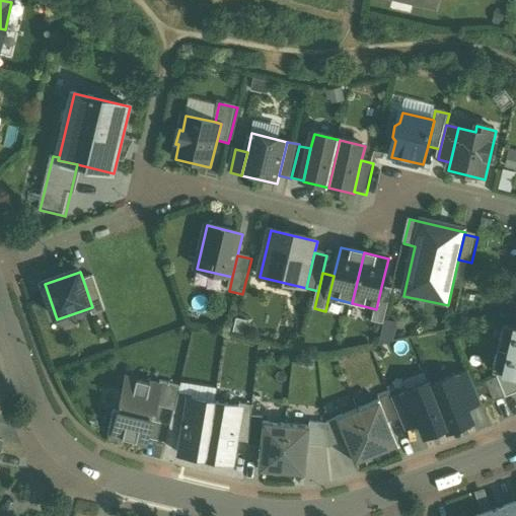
[(96,279),(84,283),(92,307),(95,316),(107,312),(96,279)]
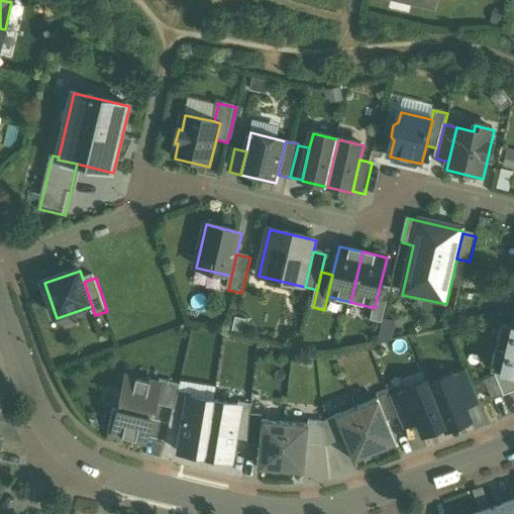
[(392,288),(380,286),(375,308),(372,321),(383,324),(392,288)]
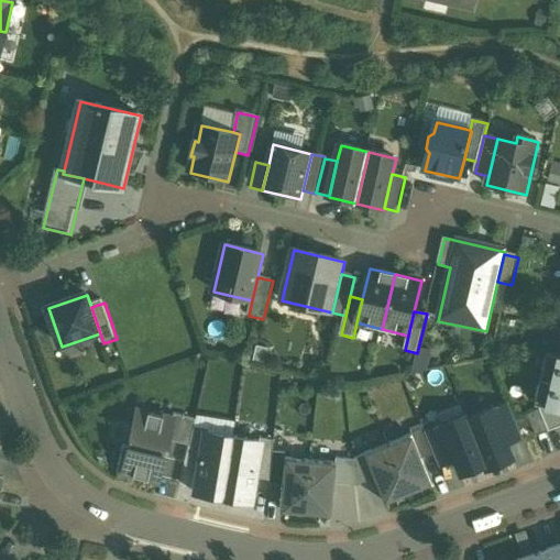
[(559,355),(548,353),(542,379),(559,382),(559,355)]
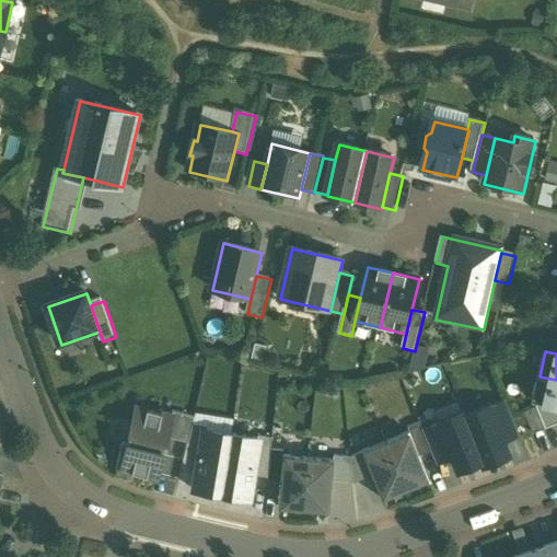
[(556,380),(540,376),(533,402),(556,406),(556,380)]
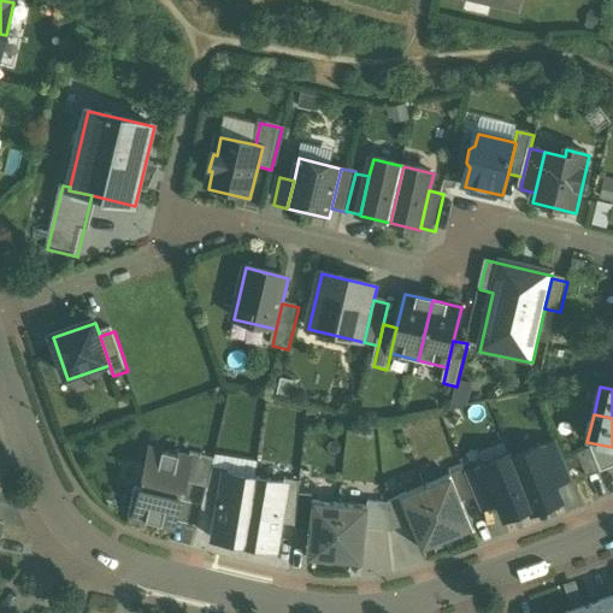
[(558,442),(541,449),(556,490),(575,483),(558,442)]
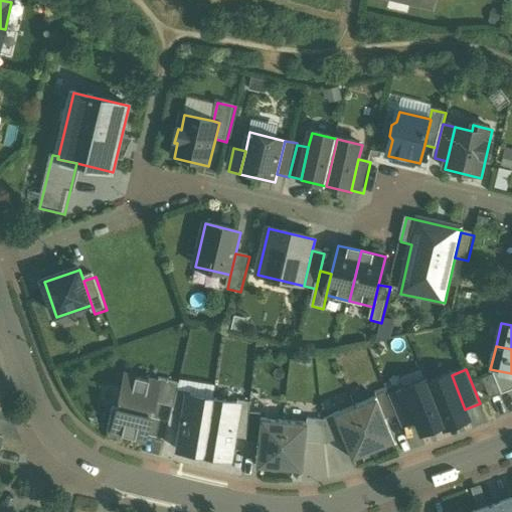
[(511,373),(496,370),(495,375),(503,396),(511,392),(511,373)]
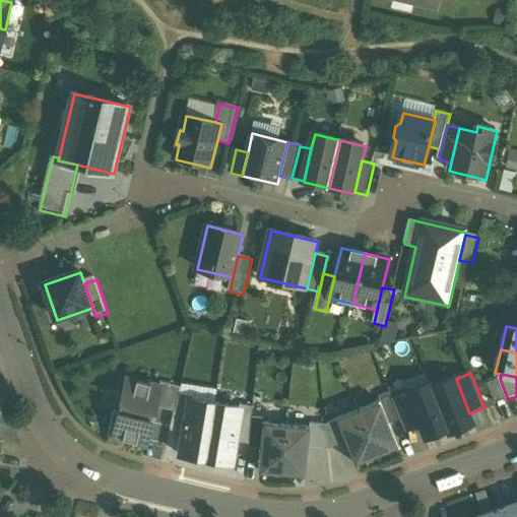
[(162,387),(129,379),(120,413),(116,412),(110,436),(147,445),(156,407),(162,387)]
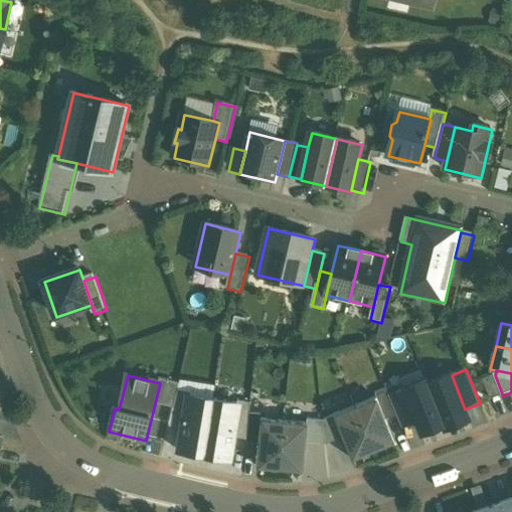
[(452,375),(429,384),(446,425),(448,430),(470,419),(465,409),(452,375)]
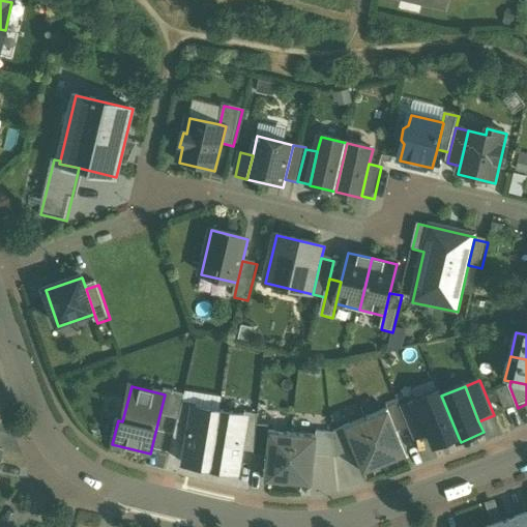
[(518,408),(509,386),(498,391),(506,412),(518,408)]
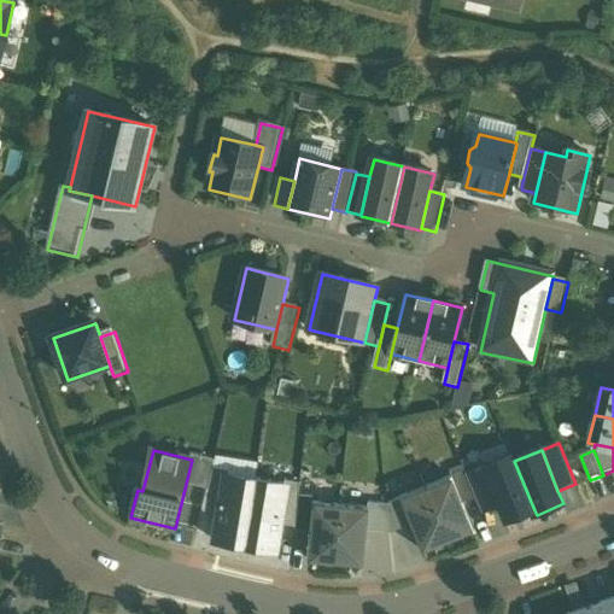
[(216,461),(193,455),(192,460),(186,484),(210,489),(214,468),(216,461)]
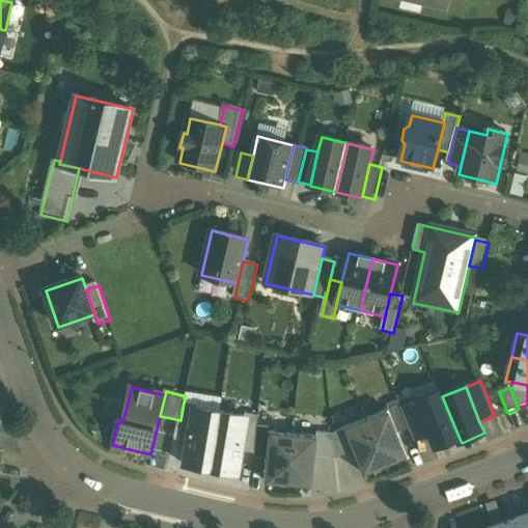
[(441,393),(417,403),(432,437),(436,448),(460,439),(442,396),(441,393)]
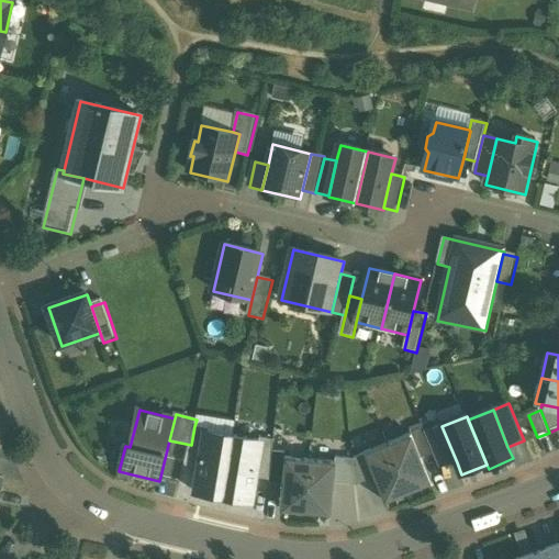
[(210,428),(194,426),(191,445),(186,466),(201,468),(207,433),(210,428)]
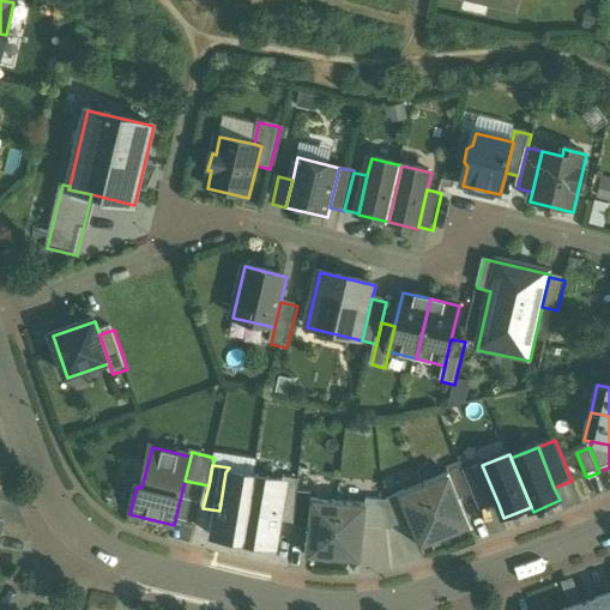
[(451,476),(461,501),(475,496),(465,472),(463,465),(448,471),(451,476)]
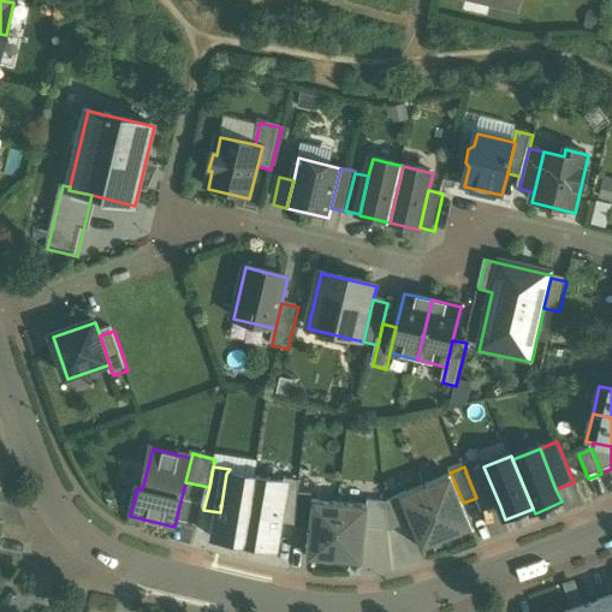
[(483,467),(467,474),(476,498),(482,514),(500,506),(483,467)]
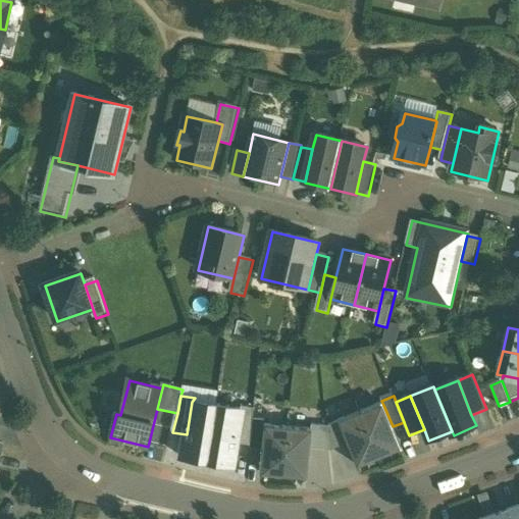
[(208,462),(217,406),(192,402),(187,434),(183,457),(208,462)]
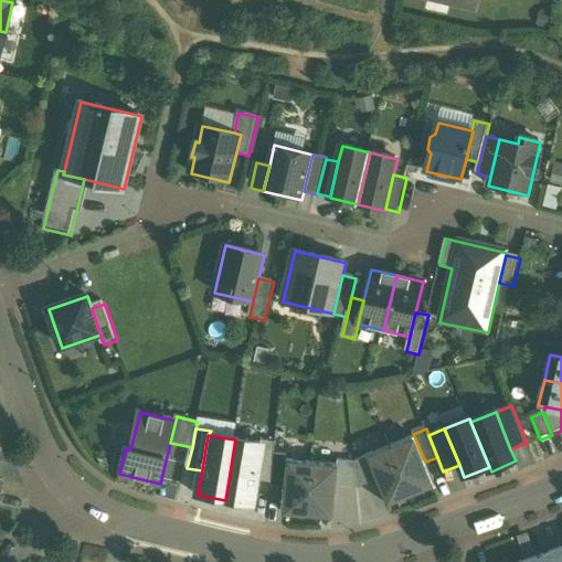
[(411,495),(434,486),(425,462),(415,438),(392,448),(411,495)]
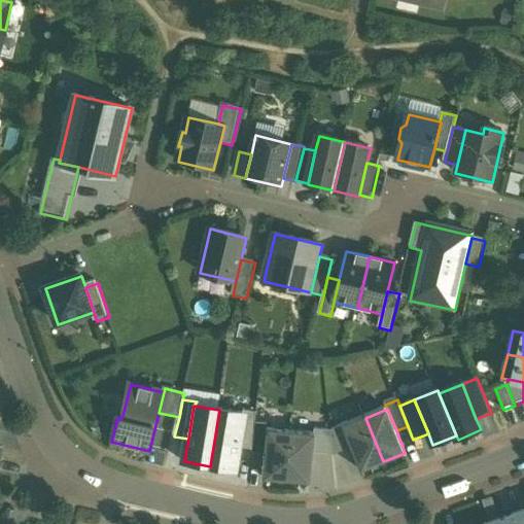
[(244,414),(219,410),(210,466),(236,470),(240,448),(246,414),(244,414)]
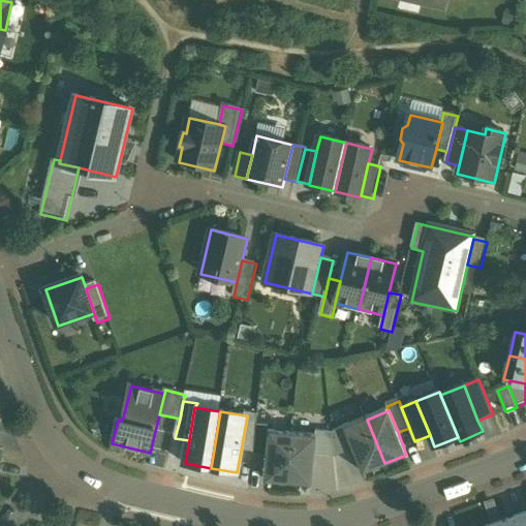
[(241,450),(255,452),(257,426),(259,414),(246,412),(245,415),(247,415),(241,450)]
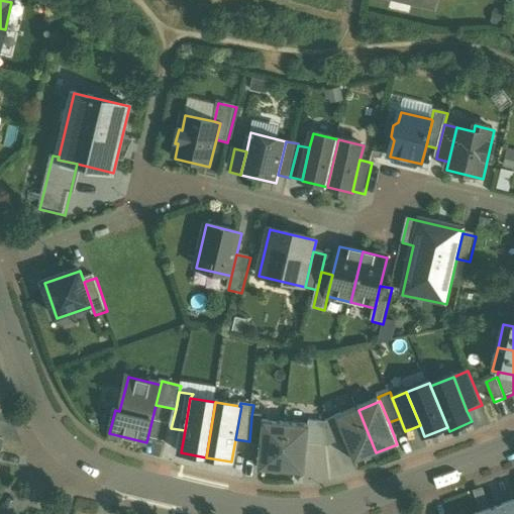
[(354,460),(376,452),(358,410),(337,417),(346,440),(354,460)]
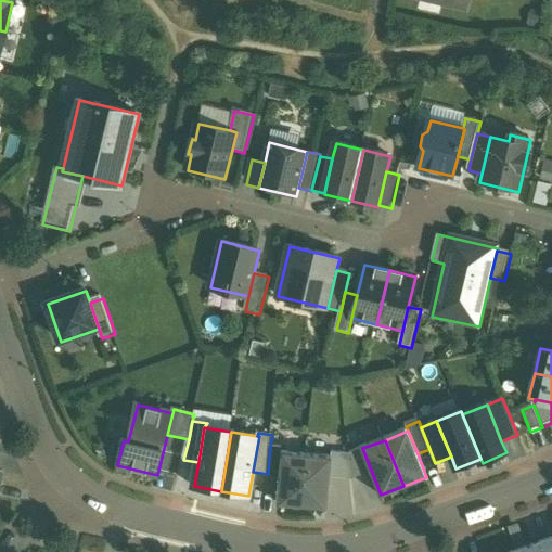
[(270,447),(268,474),(268,477),(281,477),(283,452),(283,448),(270,447)]
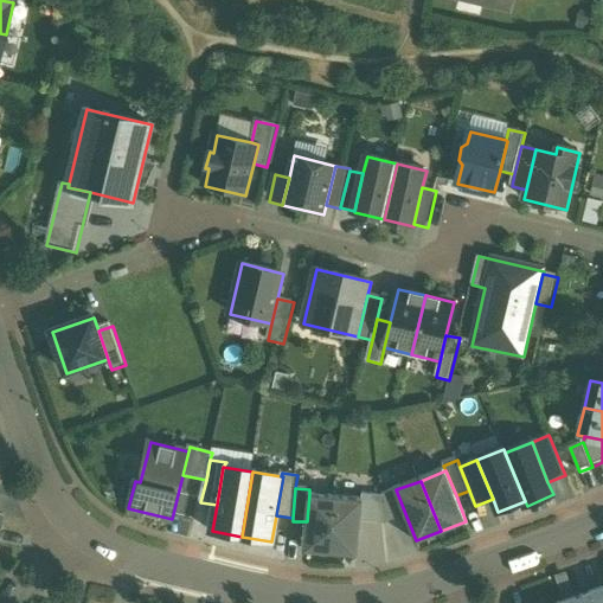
[(406,517),(396,489),(383,496),(384,525),(406,517)]
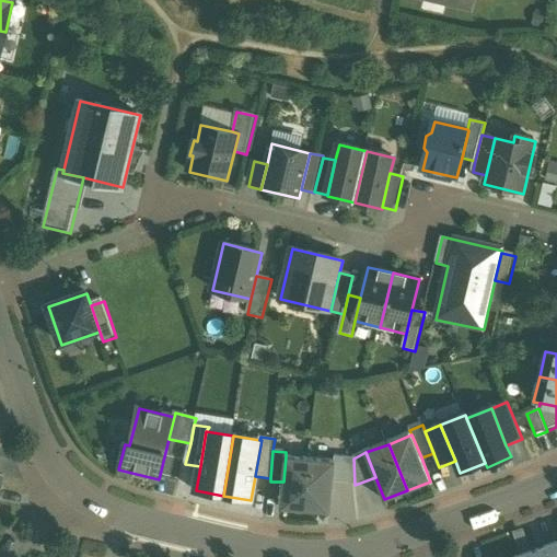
[(311,459),(286,456),(283,482),(280,508),(305,510),(311,459)]
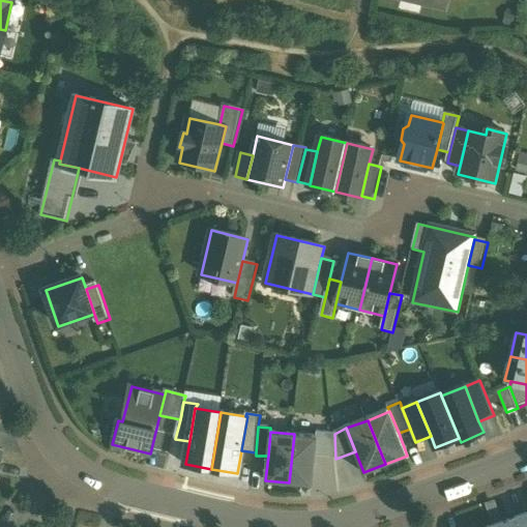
[(334,434),(319,432),(318,436),(316,457),(335,459),(334,434)]
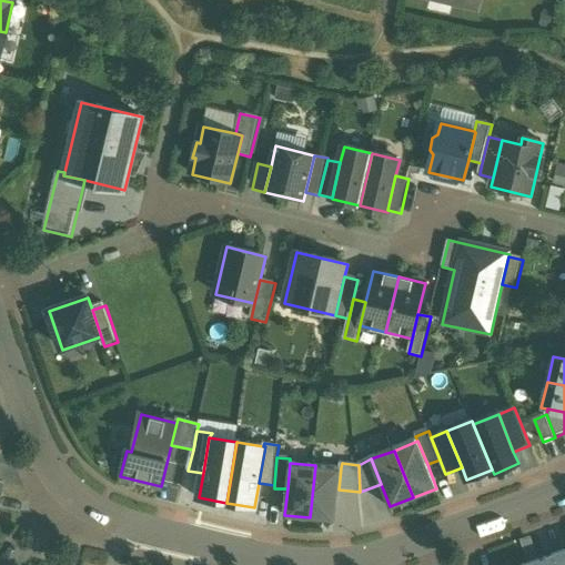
[(341,467),(315,465),(310,517),(336,520),(339,490),(341,467)]
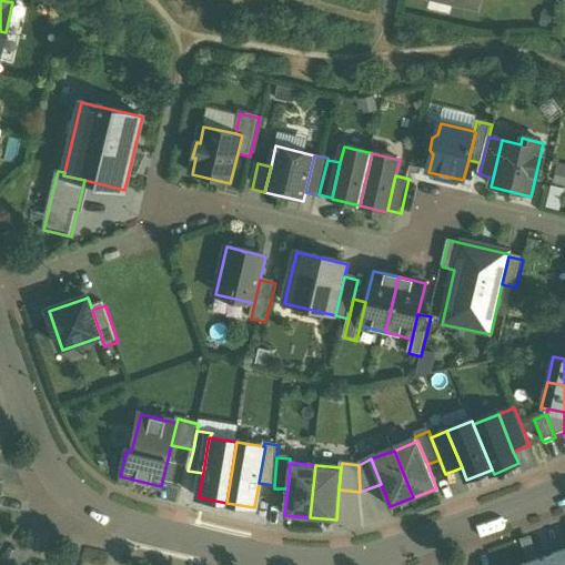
[(564,553),(546,560),(548,564),(564,564),(564,553)]
